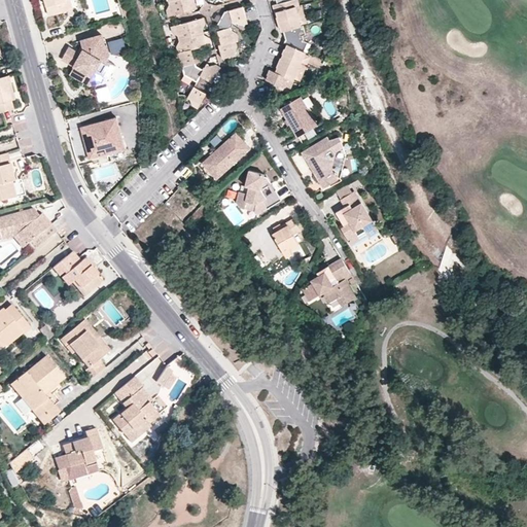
[(44,0),(49,15),(73,8),(71,0),(44,0)]
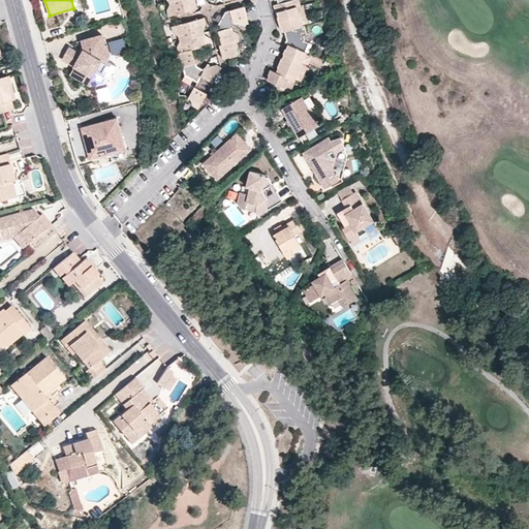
[(168,0),(170,4),(173,16),(198,8),(195,0),(168,0)]
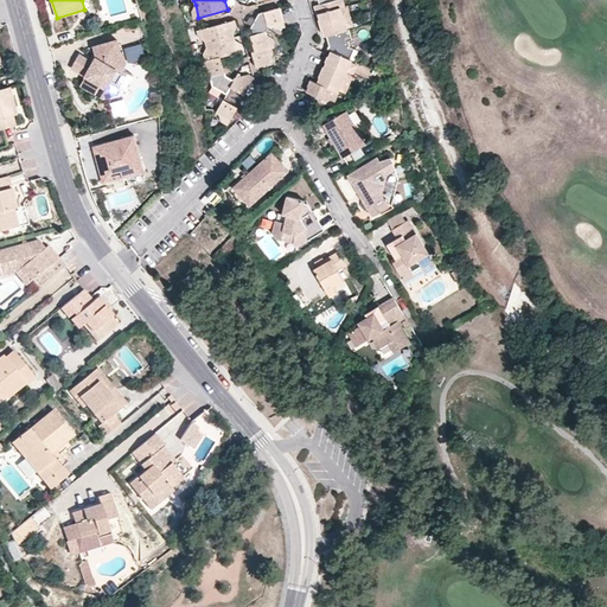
[(315,0),(315,1),(318,0),(319,5),(314,6),(319,19),(318,19),(320,31),(323,31),(324,36),(325,36),(328,46),(327,49),(330,50),(328,53),(326,53),(325,61),(323,66),(321,65),(317,76),(318,77),(315,82),(308,80),(306,84),(308,85),(306,91),(327,101),(331,95),(332,89),(337,93),(338,93),(339,90),(346,74),(347,70),(351,62),(352,59),(349,58),(350,57),(353,50),(352,49),(353,49),(349,46),(347,39),(344,30),(346,30),(344,17),(340,7),(345,6),(343,0),(315,0)]
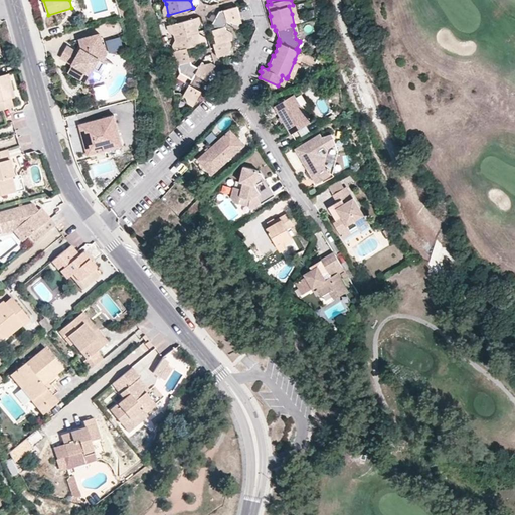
[(295,5),(293,5),(289,6),(292,14),(297,14),(295,5)]
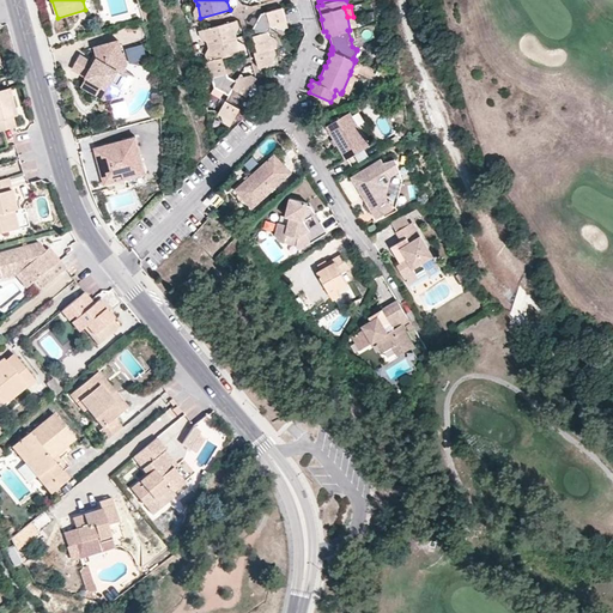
[(286,22),(281,7),(261,13),(253,29),(254,35),(253,35),(256,52),(254,52),(258,68),(273,64),(272,60),(268,48),(271,47),(268,35),(267,32),(271,26),(273,25),(286,22)]
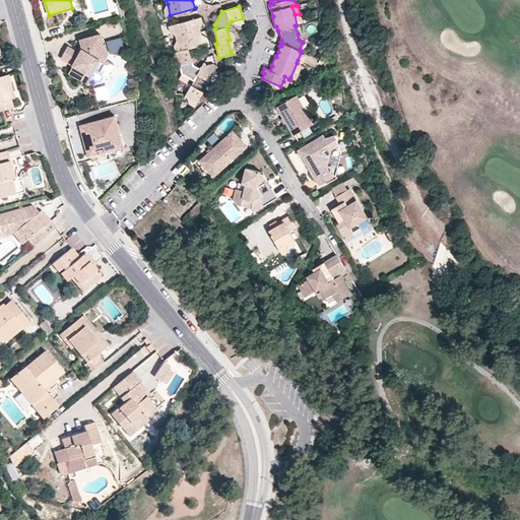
[(300,14),(295,14),(297,25),(299,24),(303,23),(300,14)]
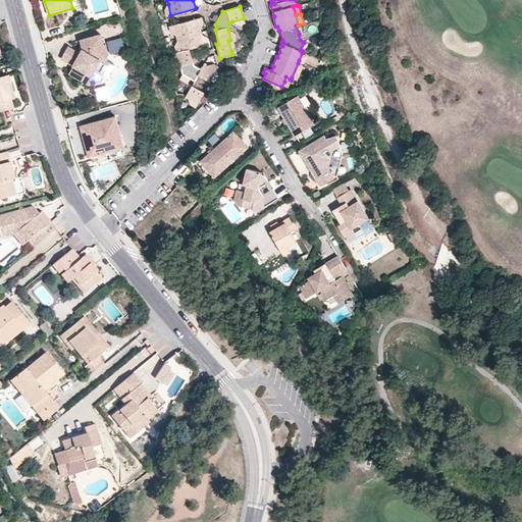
[(198,17),(173,24),(176,35),(177,41),(180,51),(189,48),(189,49),(205,45),(202,33),(201,28),(198,17)]
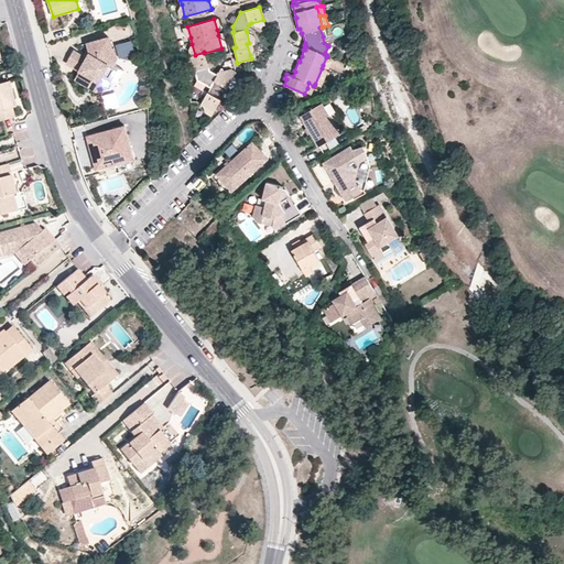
[(111,77),(118,65),(114,62),(116,56),(114,46),(111,47),(109,36),(86,43),(89,53),(76,77),(96,88),(106,86),(109,87),(110,85),(108,84),(111,77)]
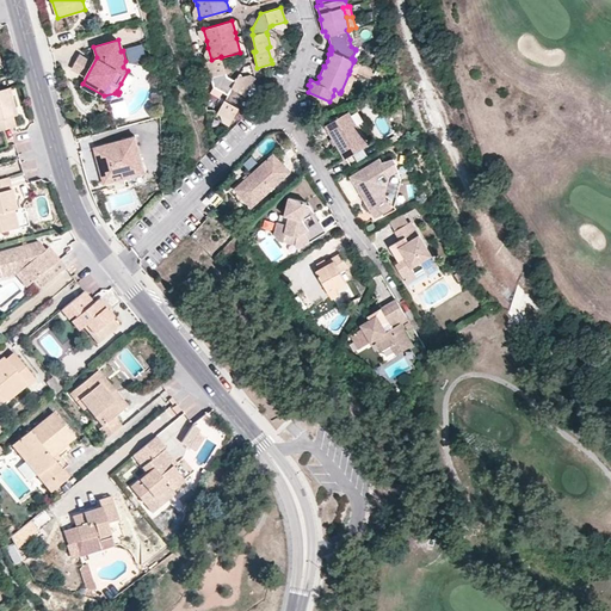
[(124,47),(129,61),(146,57),(142,42),(124,47)]
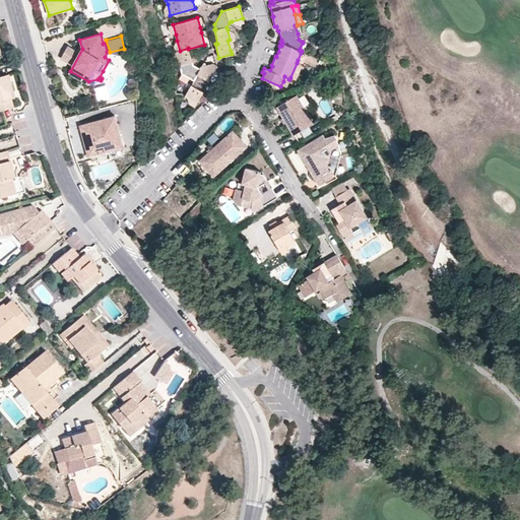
[(188,48),(180,51),(175,52),(179,65),(183,64),(186,75),(194,80),(199,68),(192,65),(188,49),(188,48)]
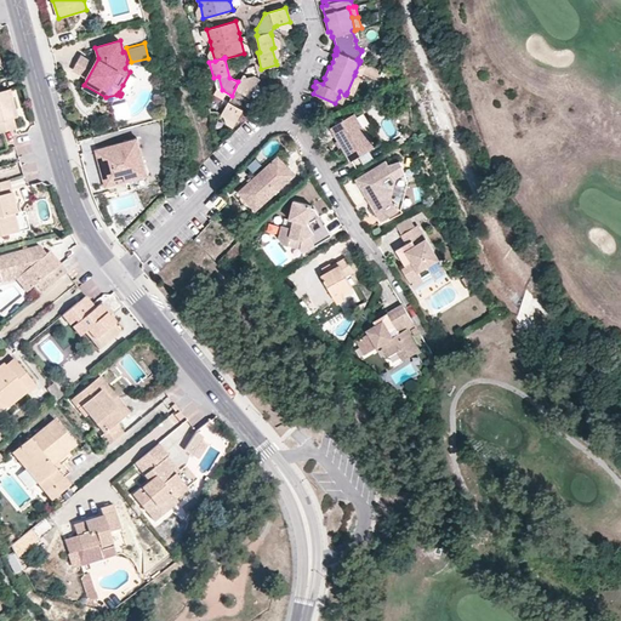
[(136,75),(130,72),(123,85),(129,89),(136,75)]
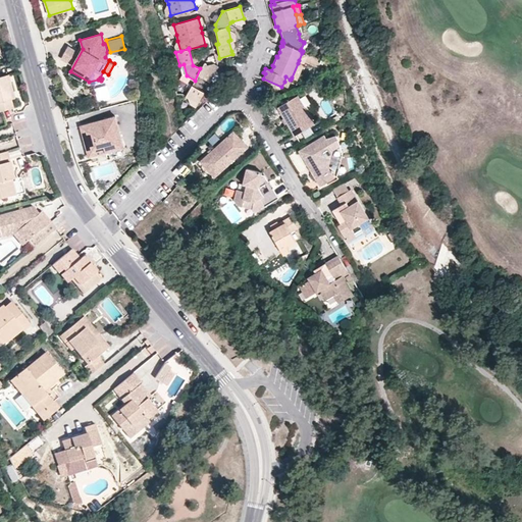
[(203,63),(200,68),(195,81),(185,97),(188,99),(198,104),(215,70),(206,65),(203,63)]
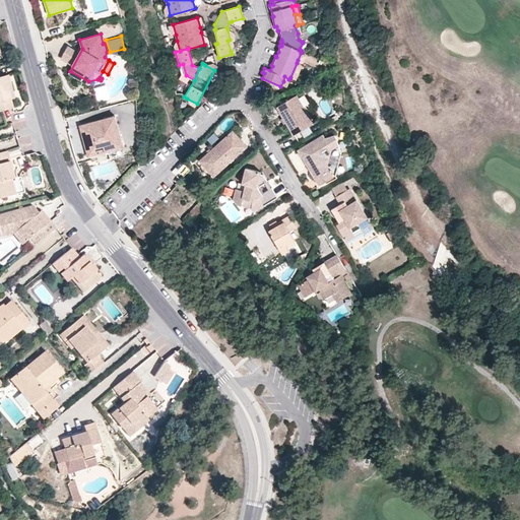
[(302,66),(297,63),(290,77),(296,79),(302,66)]
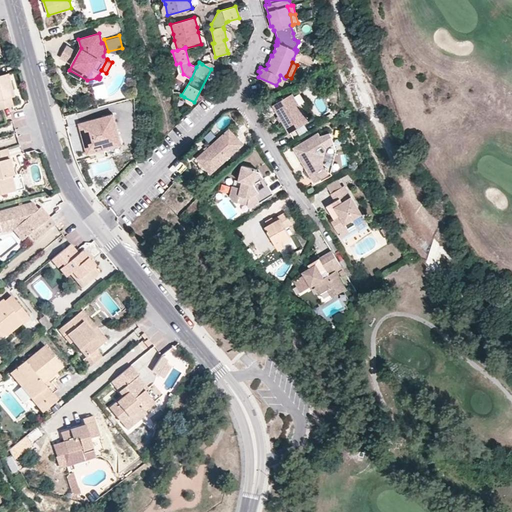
[(7,84),(11,83),(8,73),(0,75),(0,108),(12,105),(10,97),(7,84)]
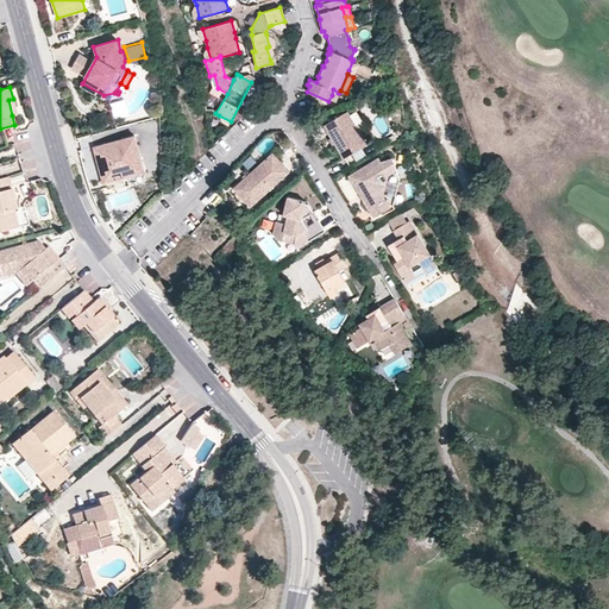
[(110,102),(115,118),(130,113),(124,98),(110,102)]
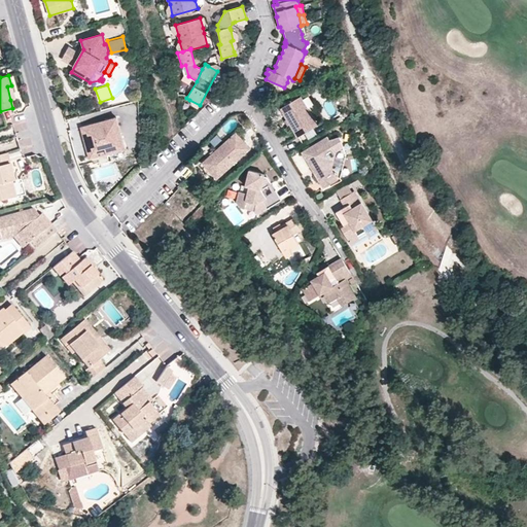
[(305,94),(300,96),(309,110),(313,107),(305,94)]
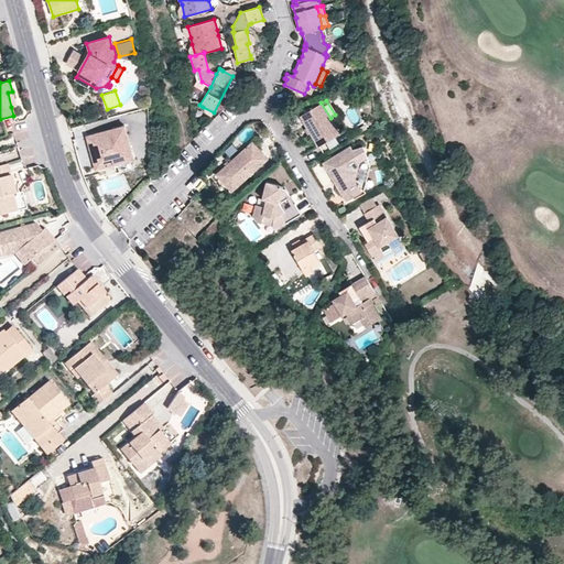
[(331,118),(321,102),(300,115),(306,126),(311,133),(317,144),(339,132),(331,118)]
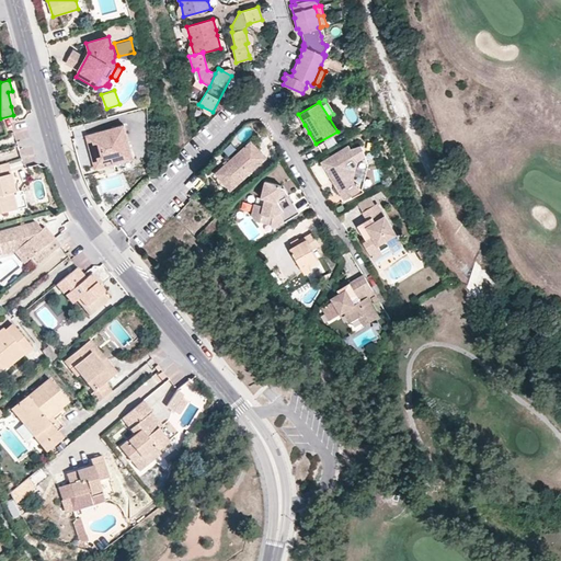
[(213,112),(202,106),(203,112),(210,116),(213,112)]
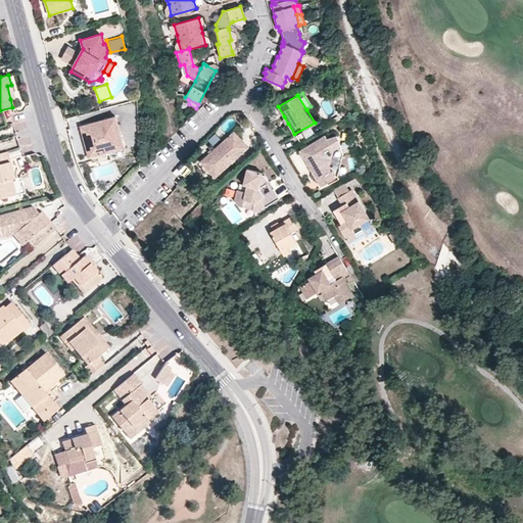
[(87,143),(90,156),(126,146),(116,115),(81,126),(85,138),(88,137),(90,142),(87,143)]
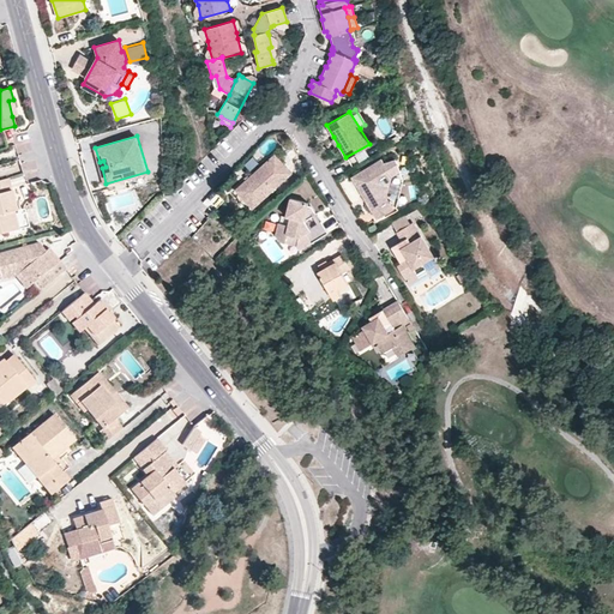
[(275,152),(269,158),(286,175),(292,170),(275,152)]
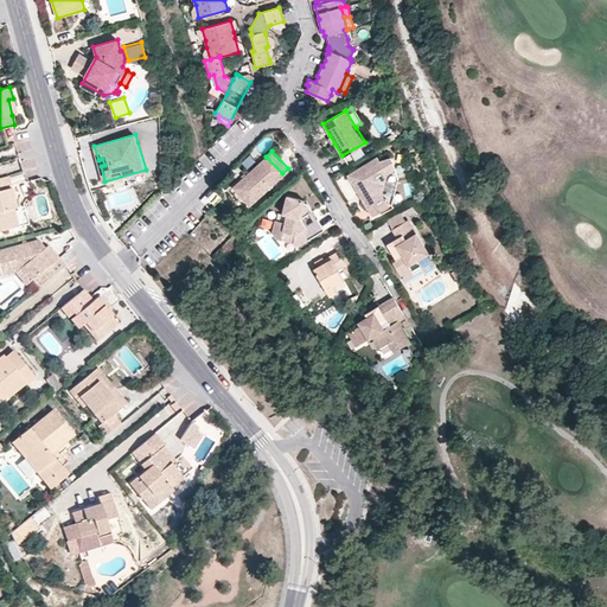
[(377,154),(346,173),(371,215),(389,204),(382,193),(385,171),(395,165),(389,154),(379,159),(377,154)]
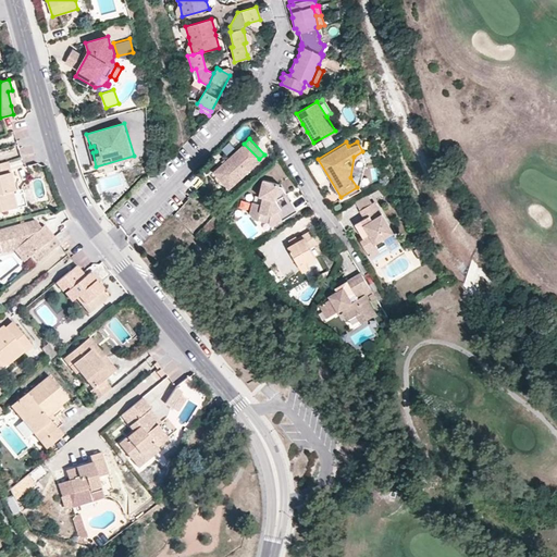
[(259,159),(244,144),(214,171),(230,186),(259,159)]
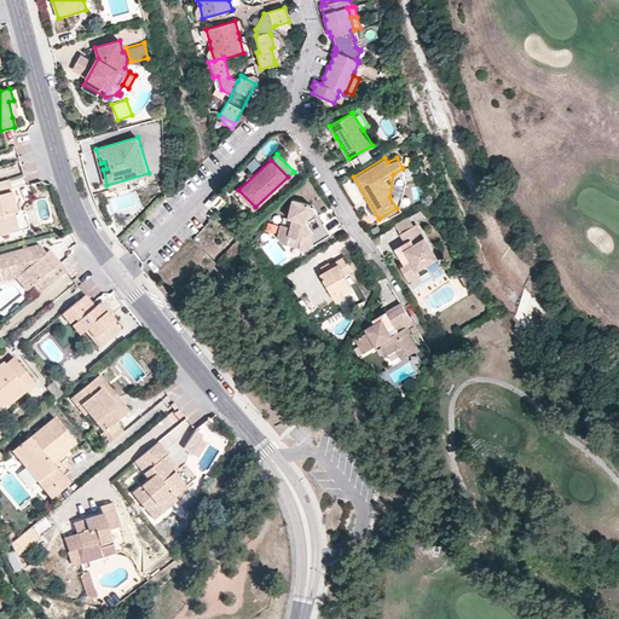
[(17,210),(9,179),(0,180),(0,233),(18,230),(13,212),(17,210)]
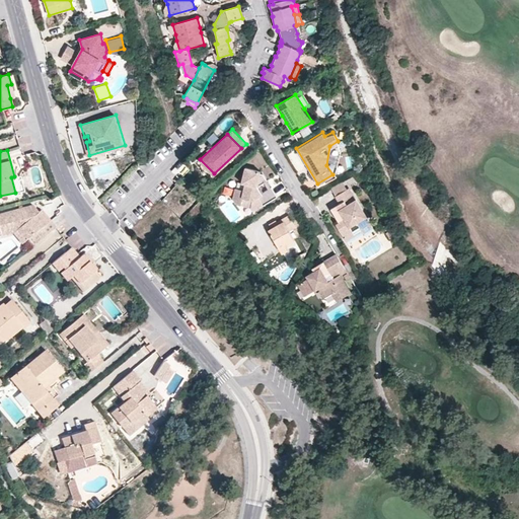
[(172,172),(178,179),(190,168),(182,162),(172,172)]
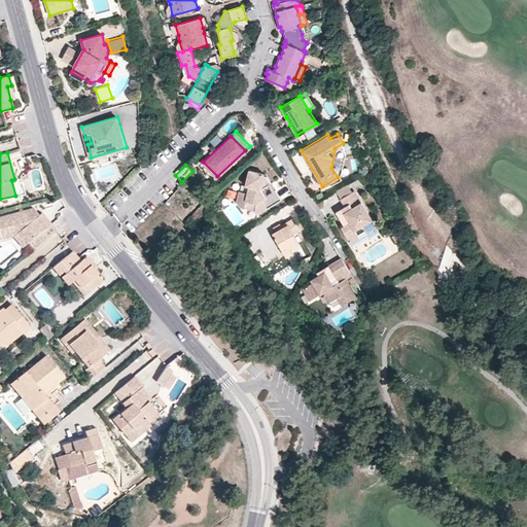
[(245,170),(242,185),(246,185),(245,192),(241,191),(236,191),(235,200),(239,206),(253,209),(256,213),(280,199),(275,188),(264,195),(260,188),(270,181),(268,176),(260,175),(260,172),(245,170)]
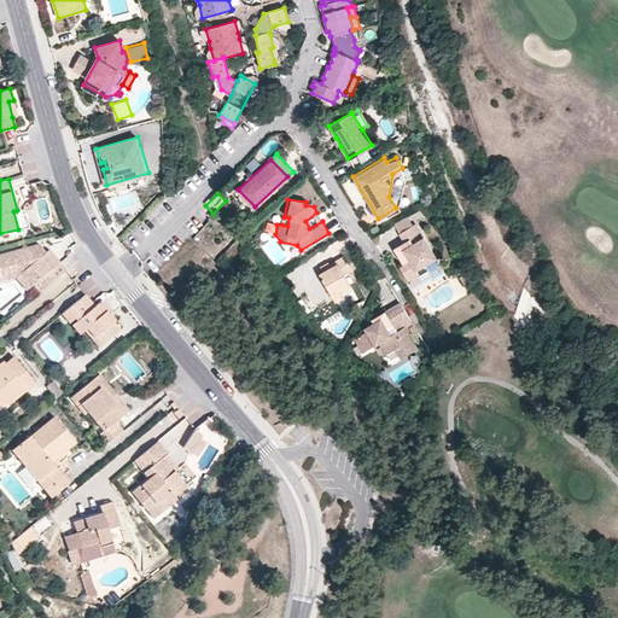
[(394,221),(397,229),(425,220),(421,211),(394,221)]
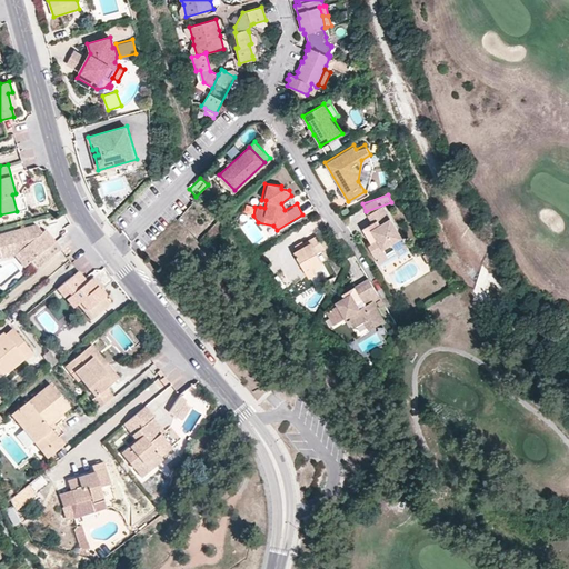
[(368,215),(372,222),(376,227),(371,230),(376,237),(369,240),(371,245),(368,247),(376,260),(386,253),(393,248),(398,255),(408,248),(382,206),(368,215)]
